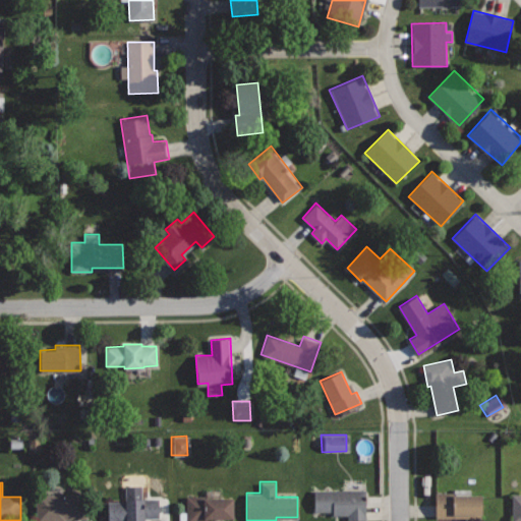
[(141,485),(126,485),(126,502),(107,502),(107,520),(147,520),(147,518),(158,518),(158,500),(142,501),(141,485)]
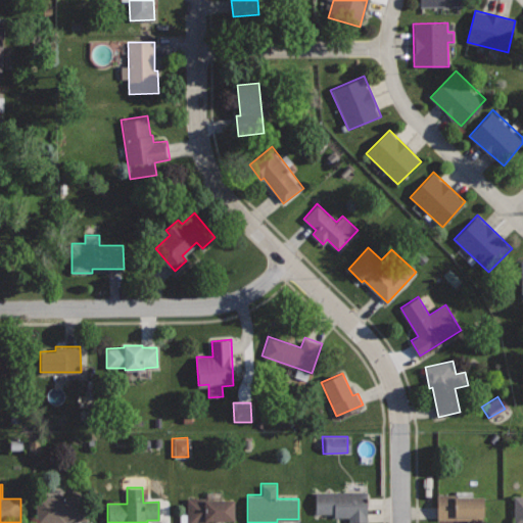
[(456,493),(437,494),(437,519),(483,519),(483,496),(472,496),(472,489),(456,489),(456,493)]
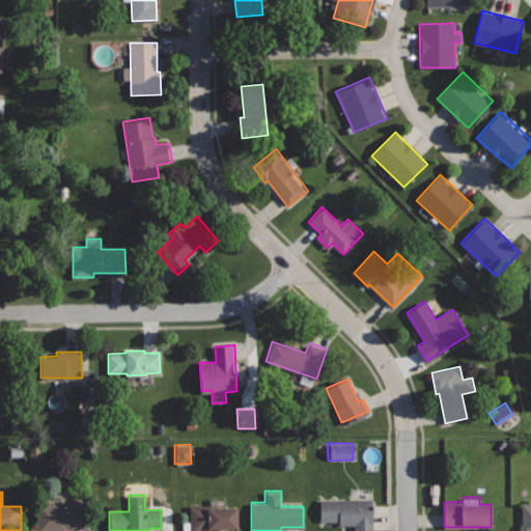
[(226,498),(208,498),(208,504),(189,504),(189,530),(211,530),(211,528),(238,527),(238,506),(226,507),(226,498)]
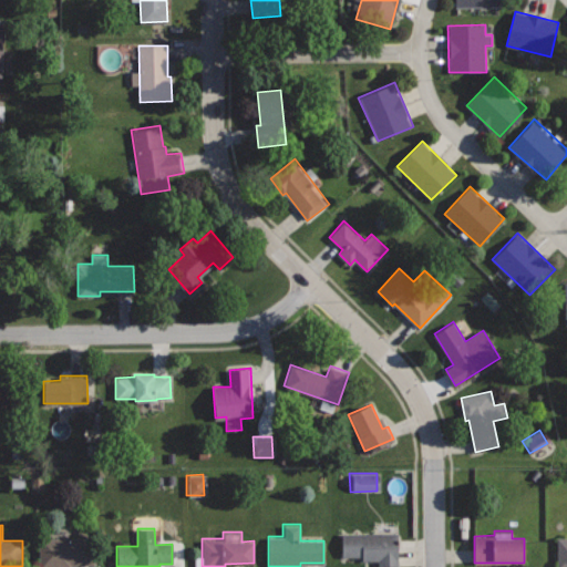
[(398,532),(342,533),(343,556),(362,556),(362,562),(378,560),(378,566),(399,566),(398,532)]
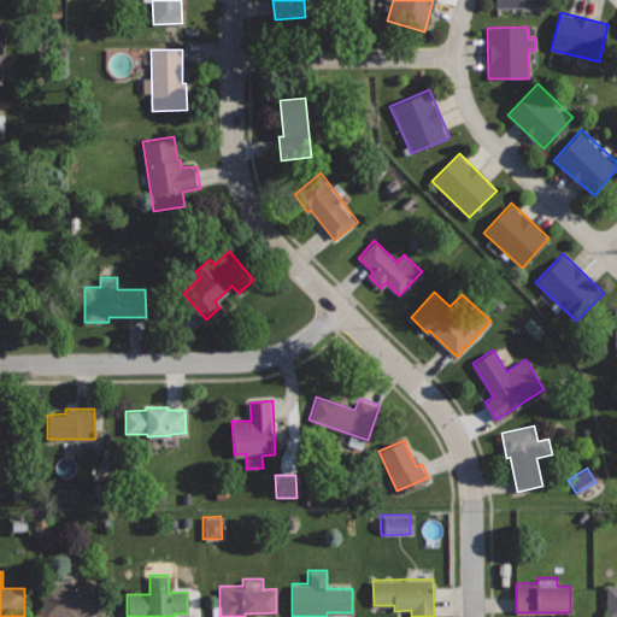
[(105,582),(42,582),(42,616),(78,616),(78,613),(105,613),(105,582)]
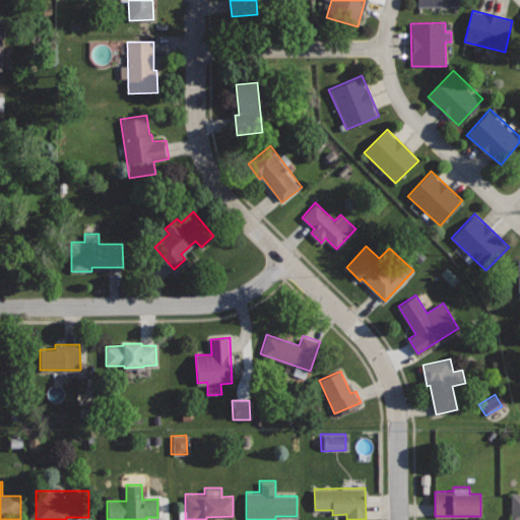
[(519,519),(519,492),(511,492),(511,519),(519,519)]
